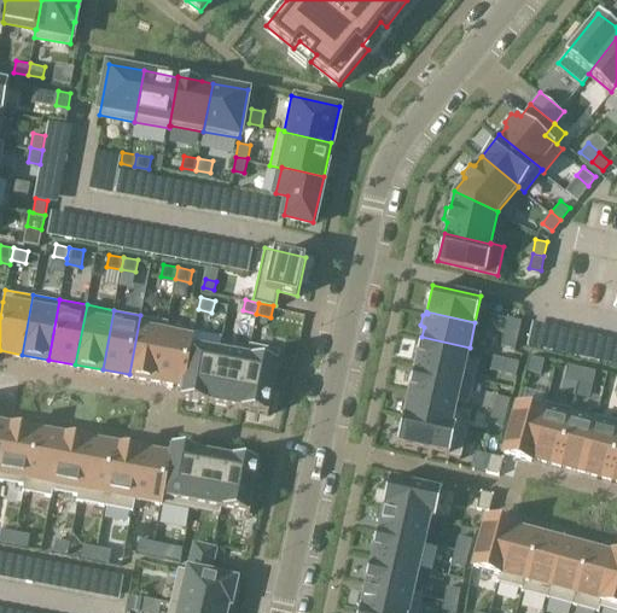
[(140,315),(129,374),(157,379),(167,322),(168,323),(169,320),(140,315)]
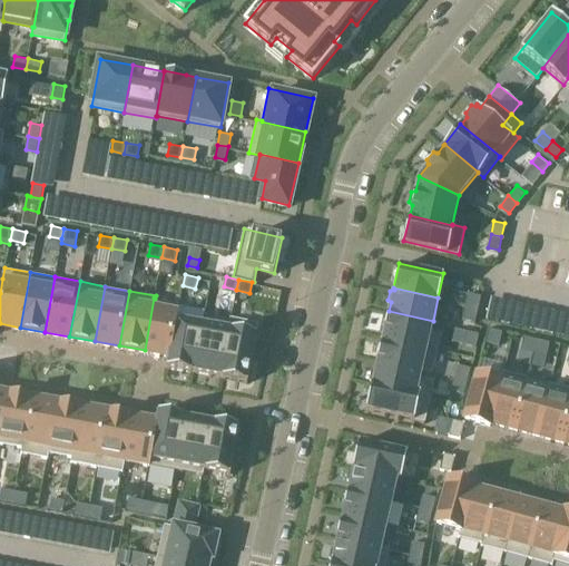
[(469,291),(466,304),(479,308),(481,294),(469,291)]
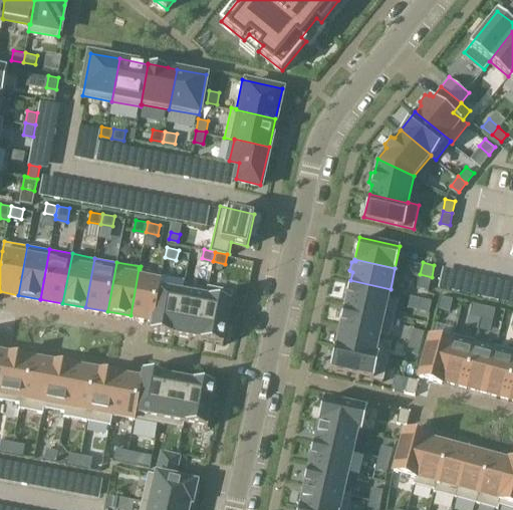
[(139,268),(131,315),(152,320),(153,320),(159,286),(160,286),(163,273),(140,269),(139,268)]
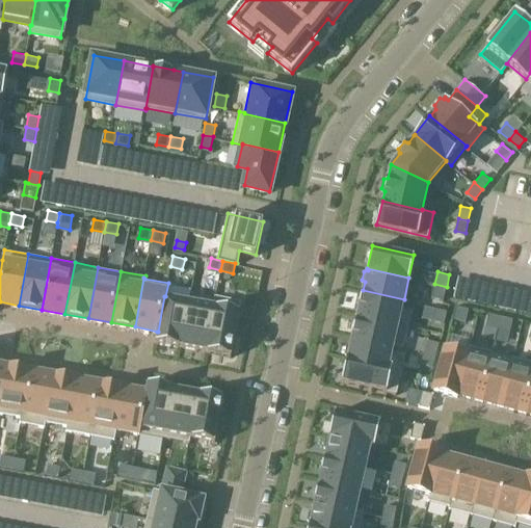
[(434,284),(431,296),(444,298),(447,287),(434,284)]
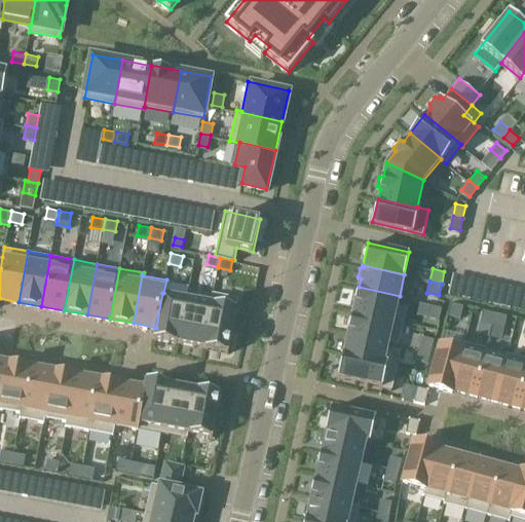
[(355,301),(353,308),(395,318),(400,296),(359,287),(359,289),(358,289),(354,301),(355,301)]
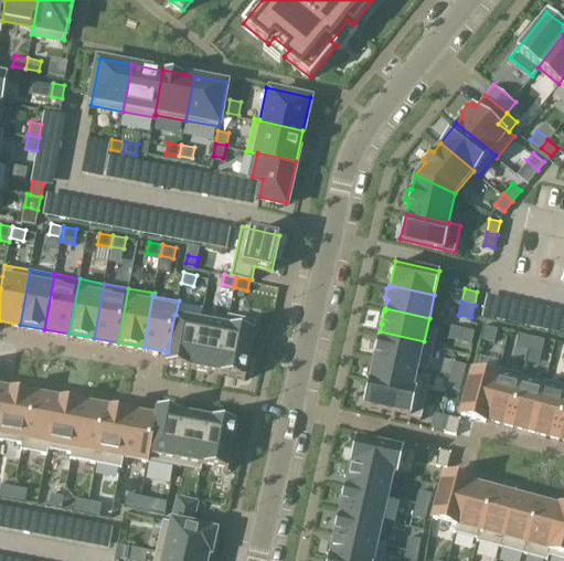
[(227,324),(219,372),(221,372),(220,373),(245,378),(256,319),(229,314),(226,324),(227,324)]
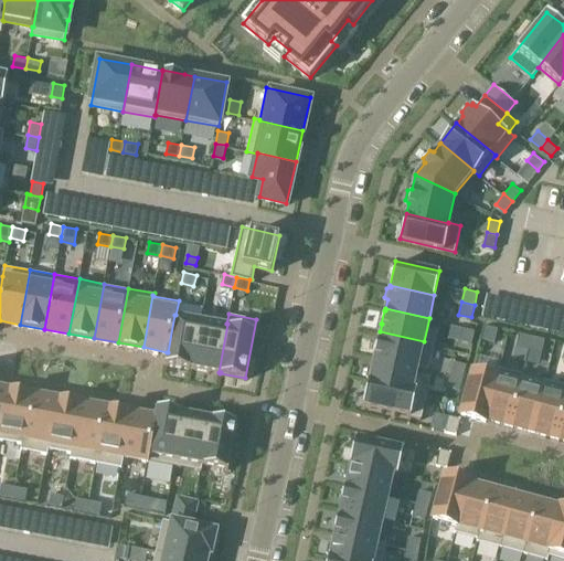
[(167,357),(166,362),(190,368),(191,367),(192,368),(201,319),(176,315),(174,315),(168,352),(167,352),(167,357)]
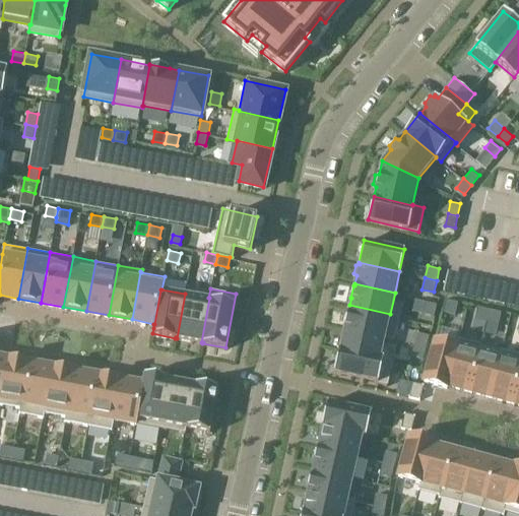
[(185,294),(177,338),(201,342),(209,298),(208,298),(185,294)]
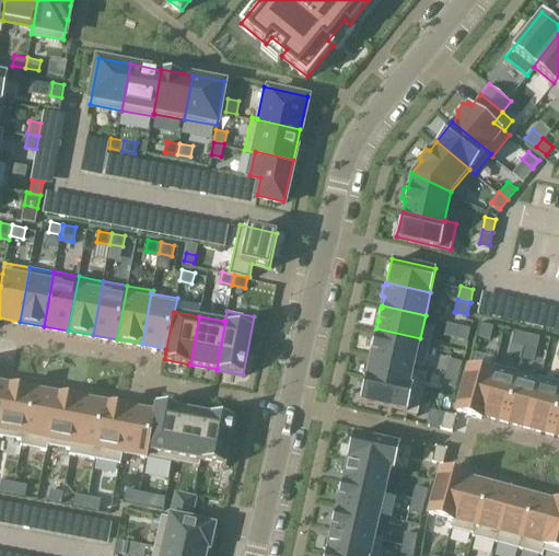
[(481,321),(478,334),(491,337),(495,324),(481,321)]
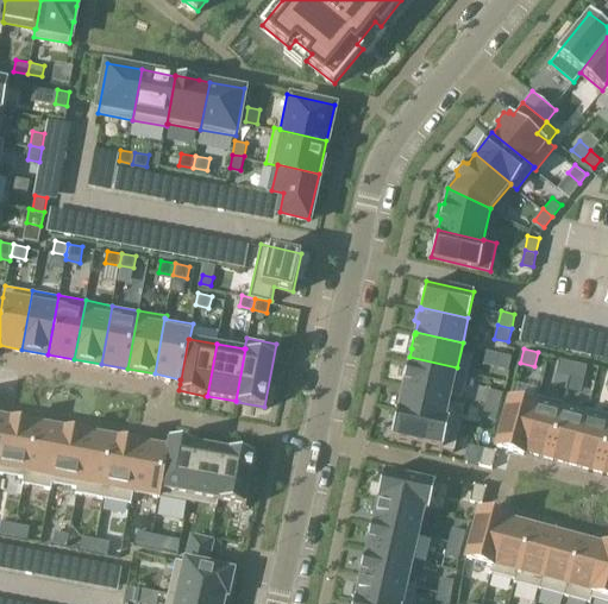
[(499,351),(495,365),(509,369),(513,354),(499,351)]
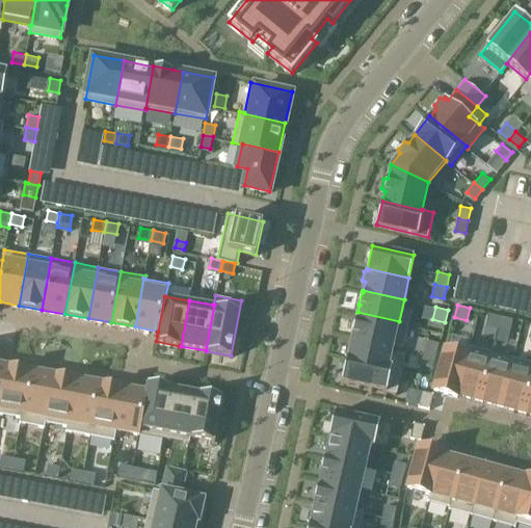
[(355,320),(352,333),(353,333),(352,335),(394,344),(394,345),(403,347),(409,323),(399,321),(357,312),(356,320),(355,320)]
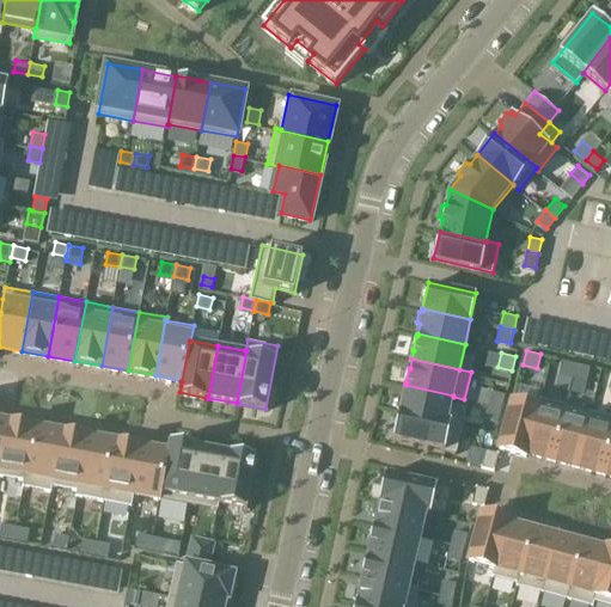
[(563,359),(560,373),(574,376),(576,362),(563,359)]
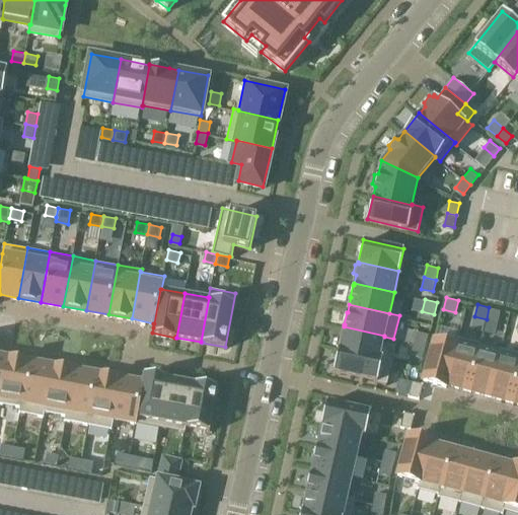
[(489,307),(487,319),(499,321),(501,309),(489,307)]
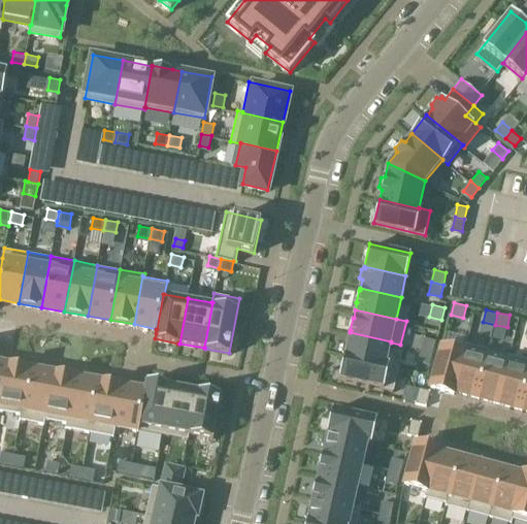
[(344,341),(342,350),(346,352),(346,353),(344,353),(386,363),(387,362),(391,342),(391,341),(350,332),(349,340),(344,341)]
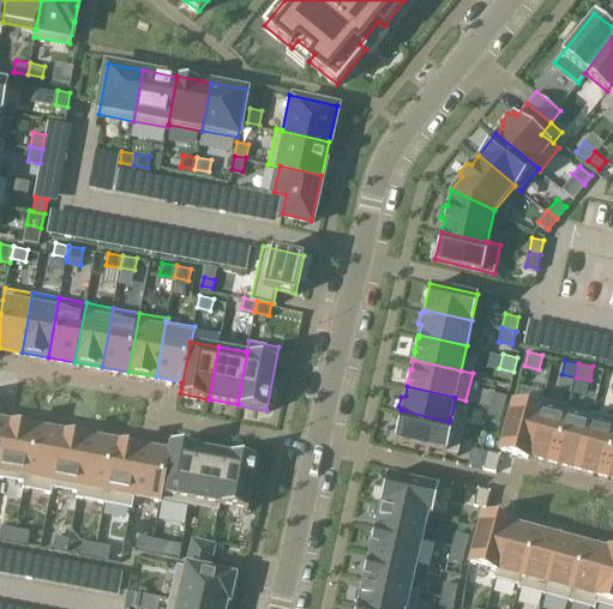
[(494,391),(490,404),(504,408),(508,395),(494,391)]
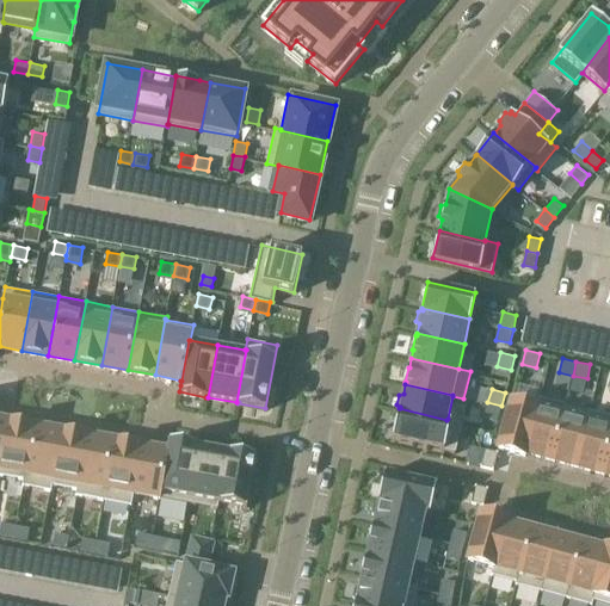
[(503,432),(499,446),(500,446),(527,453),(527,451),(525,451),(540,401),(538,401),(513,394),(503,432)]
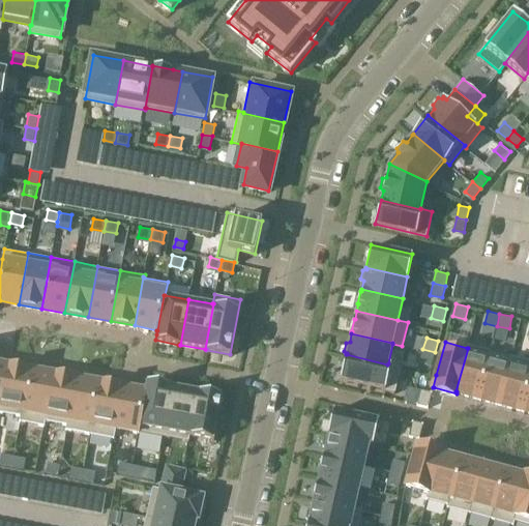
[(468,348),(456,391),(457,391),(477,397),(488,358),(489,359),(492,349),(468,343),(467,348),(468,348)]
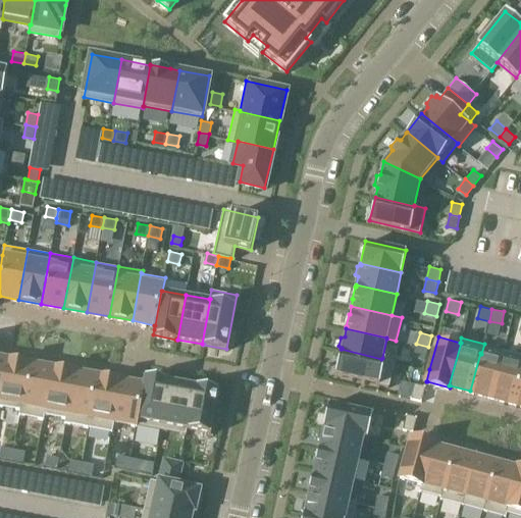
[(416,344),(413,356),(425,359),(428,347),(416,344)]
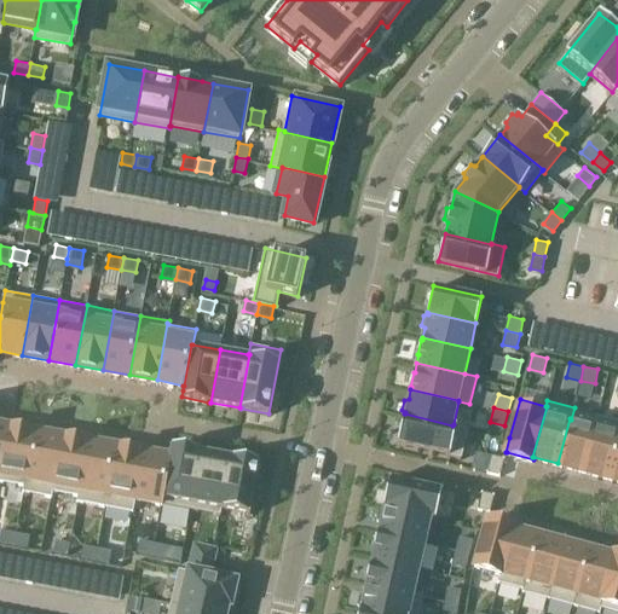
[(404,413),(398,442),(462,457),(469,428),(454,424),(452,426),(404,413)]
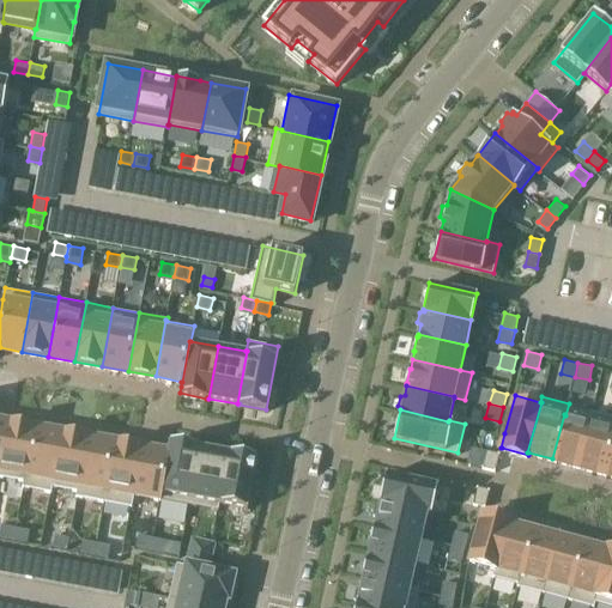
[(589,421),(577,466),(603,473),(611,437),(611,415),(592,409),(588,421),(589,421)]
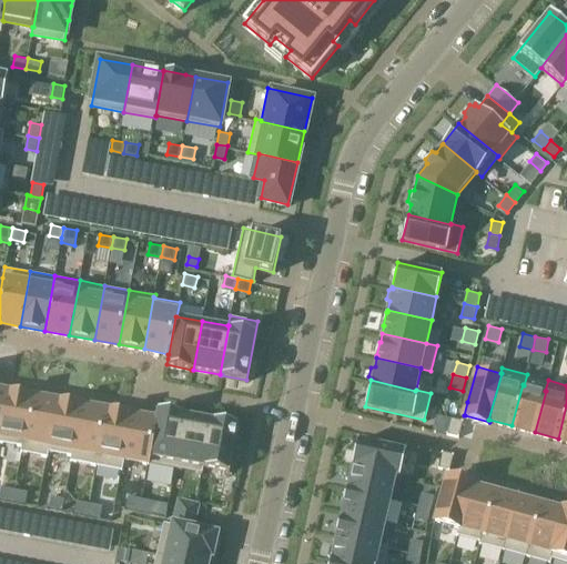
[(523,384),(512,425),(535,432),(546,391),(545,391),(524,385),(523,384)]
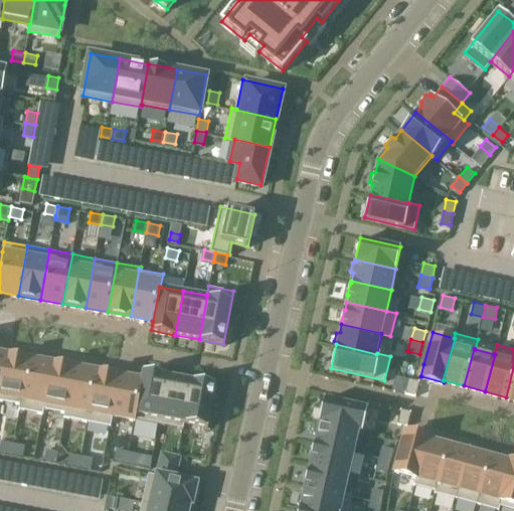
[(0,398),(20,403),(21,403),(29,358),(7,354),(0,390),(0,398)]
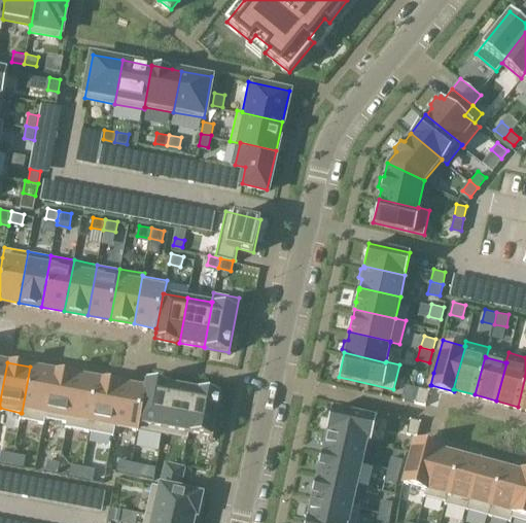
[(21,413),(20,417),(44,422),(45,417),(44,417),(54,371),(30,367),(22,413),(21,413)]
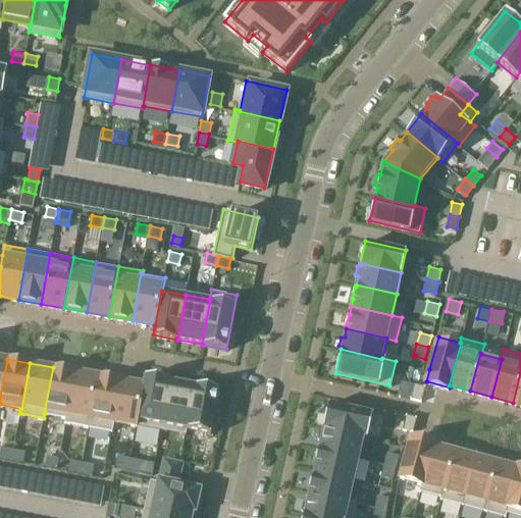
[(53,367),(44,413),(45,413),(66,417),(67,417),(75,371),(53,367)]
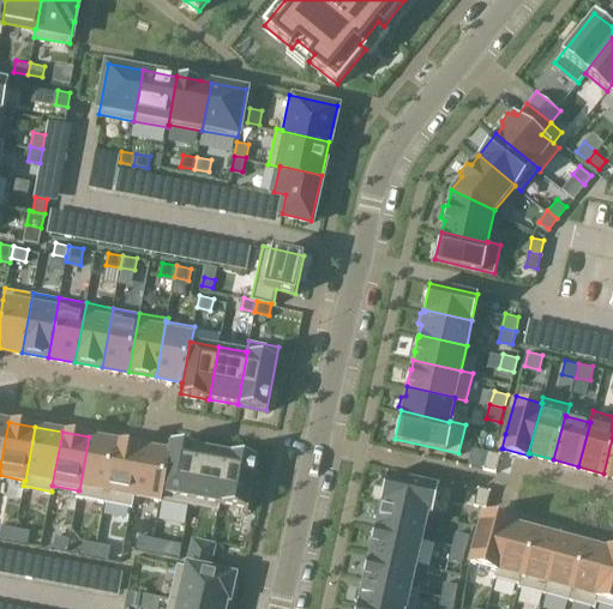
[(78,490),(77,496),(104,501),(116,442),(89,436),(79,490),(78,490)]
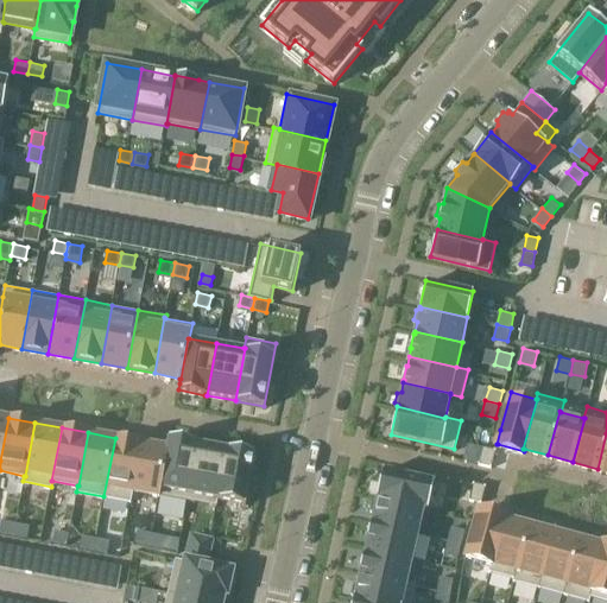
[(168,448),(159,494),(160,494),(188,499),(198,442),(196,442),(196,440),(170,436),(168,448)]
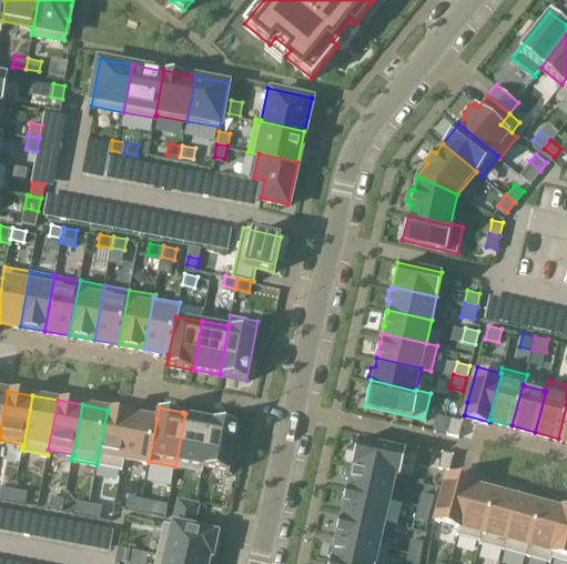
[(108,410),(97,464),(123,469),(124,459),(123,459),(132,414),(108,410)]
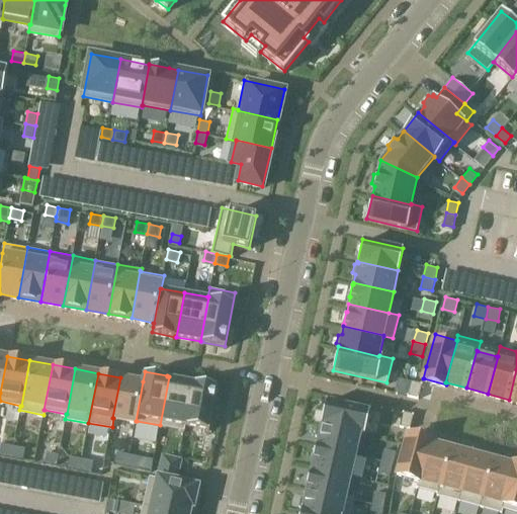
[(169,376),(160,425),(185,430),(185,425),(184,425),(193,380),(169,376)]
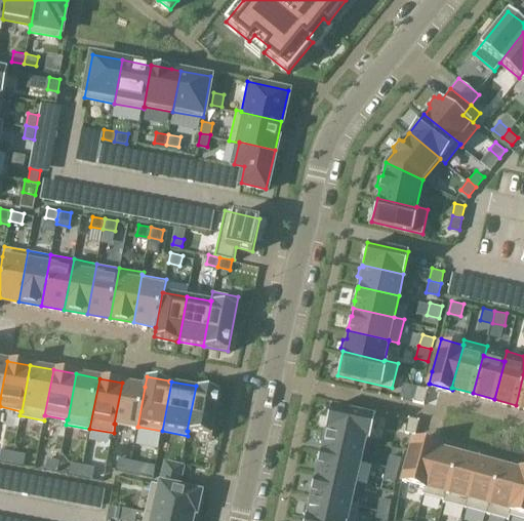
[(122,383),(114,424),(115,424),(138,428),(138,427),(137,427),(145,387),(122,383)]
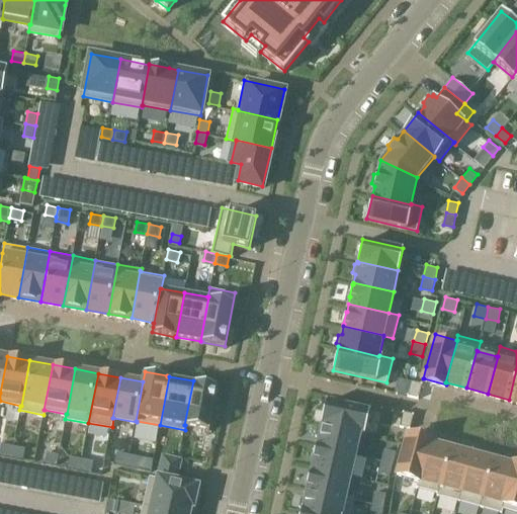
[(408,393),(408,395),(409,395),(418,397),(419,397),(423,381),(422,381),(412,379),(408,393)]
